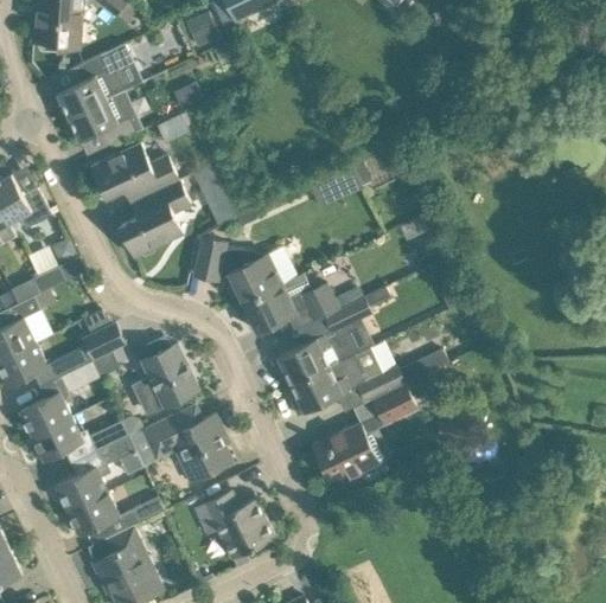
[(127,0),(38,0),(38,8),(34,8),(33,15),(32,43),(37,43),(38,49),(39,51),(43,52),(57,53),(58,49),(78,50),(82,6),(84,6),(88,0),(94,0),(115,17),(127,0)]
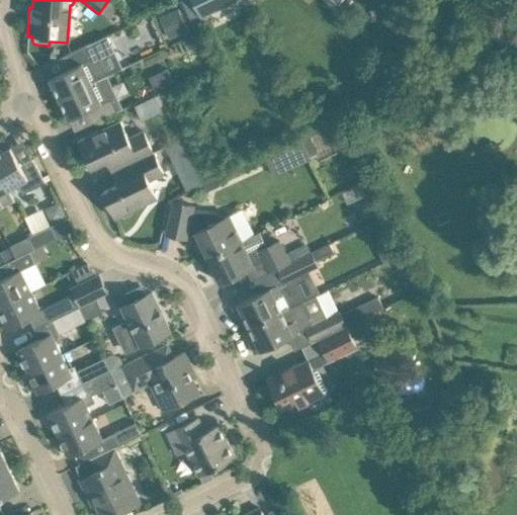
[(191,0),(179,0),(189,20),(199,16),(191,0)]
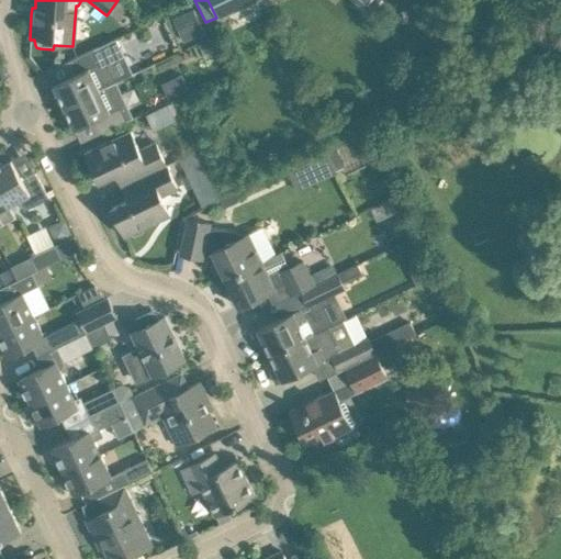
[(208,0),(216,18),(217,21),(261,0),(208,0)]
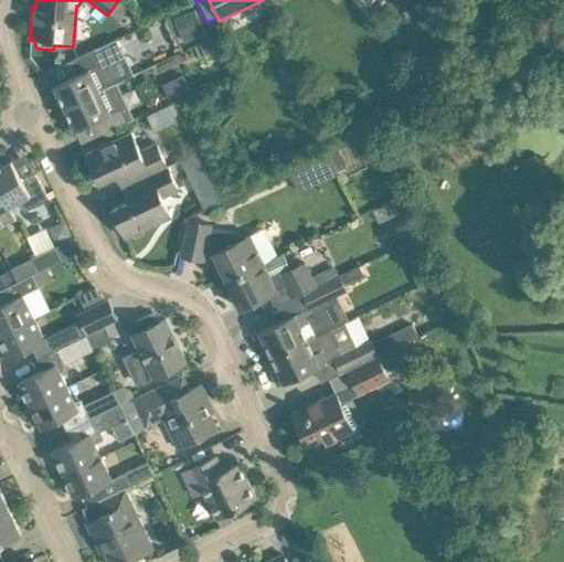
[(193,12),(172,21),(183,45),(203,36),(193,12)]
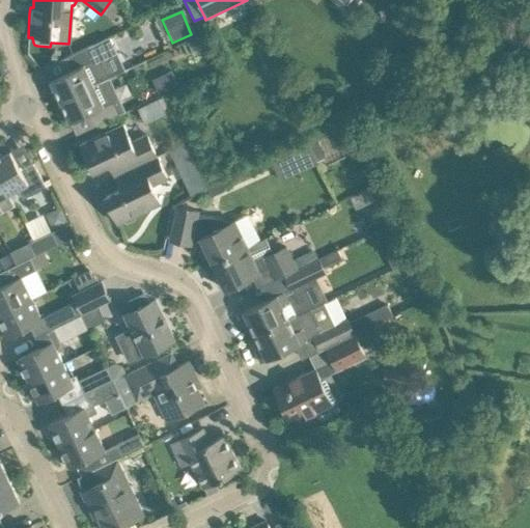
[(70,73),(50,82),(54,91),(51,92),(55,101),(58,100),(59,103),(108,81),(123,74),(108,39),(92,47),(63,60),(70,73)]
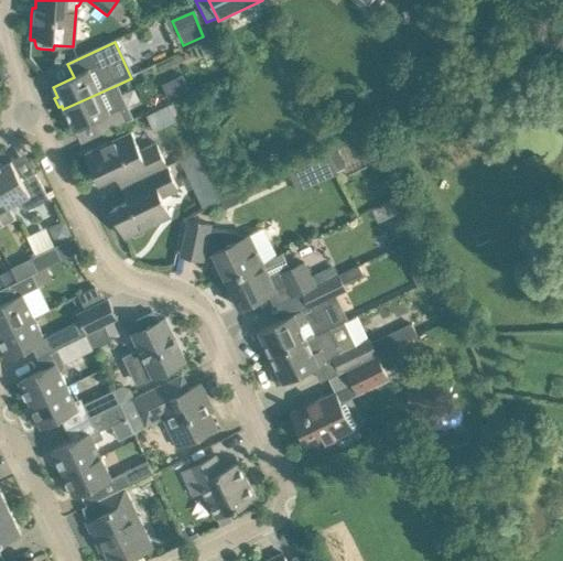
[(215,58),(208,43),(198,47),(205,62),(215,58)]
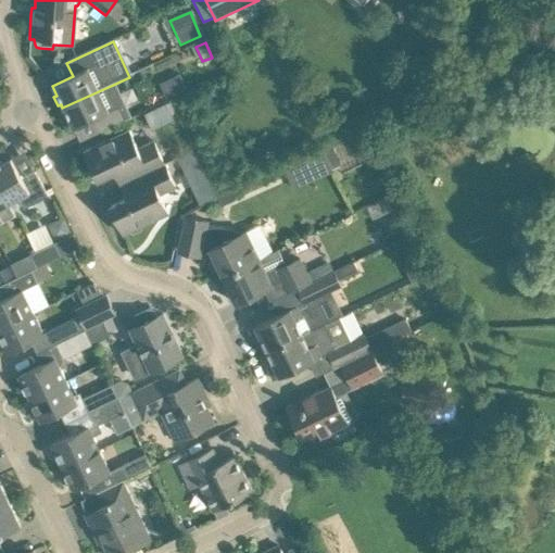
[(64,112),(61,113),(65,122),(68,121),(73,130),(93,121),(100,134),(129,120),(113,85),(62,108),(64,112)]
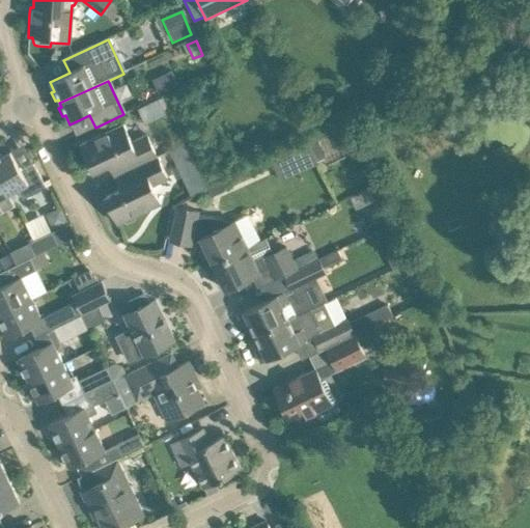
[(114,178),(120,175),(156,159),(145,137),(131,144),(122,127),(80,146),(82,150),(80,154),(84,162),(87,162),(92,173),(108,166),(114,178)]
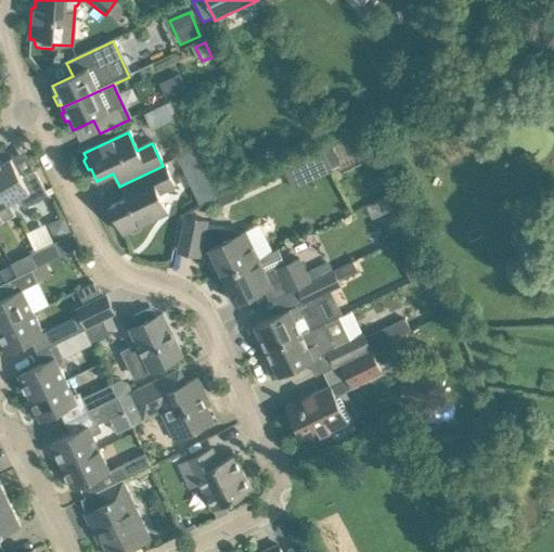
[(313,180),(332,171),(324,153),(305,162),(313,180)]
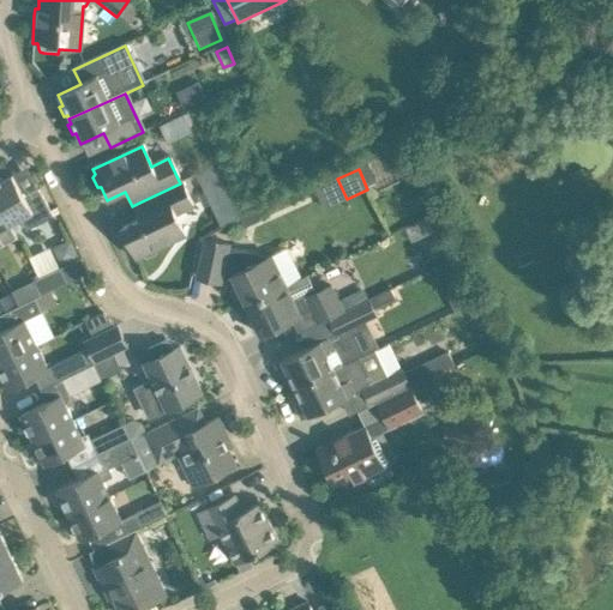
[(0,204),(11,225),(19,221),(25,233),(52,218),(37,192),(23,199),(11,177),(1,182),(0,181),(0,204)]
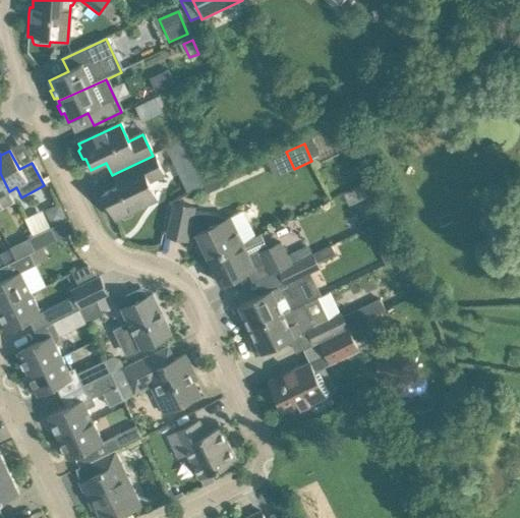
[(183,152),(168,159),(174,172),(189,165),(183,152)]
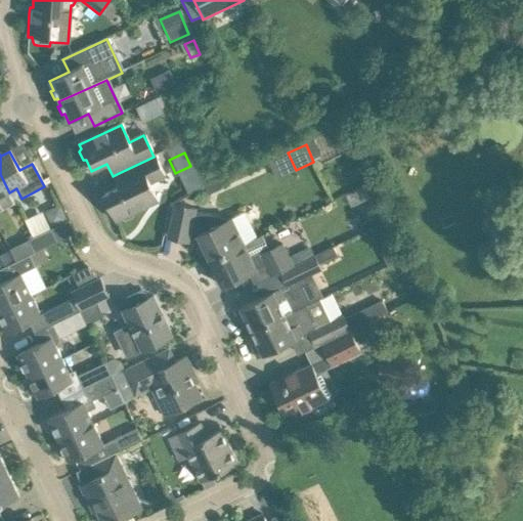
[(154,157),(119,173),(113,176),(119,188),(103,196),(116,222),(158,203),(149,185),(164,178),(154,157)]
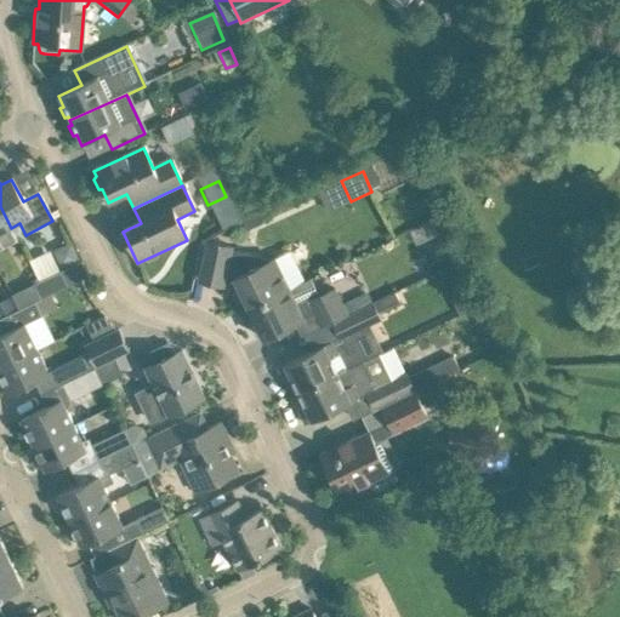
[(0,234),(11,228),(0,206),(0,234)]
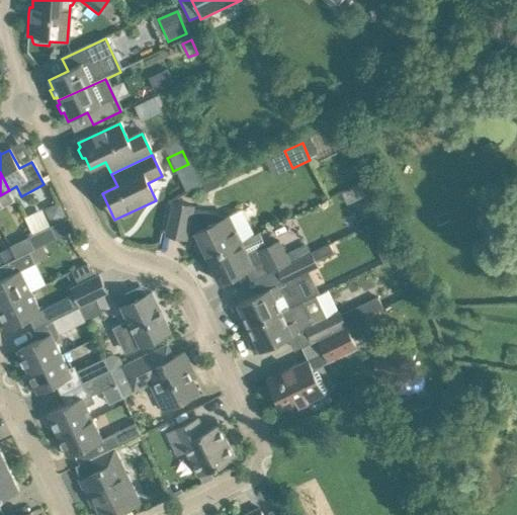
[(216,180),(200,187),(204,195),(219,188),(216,180)]
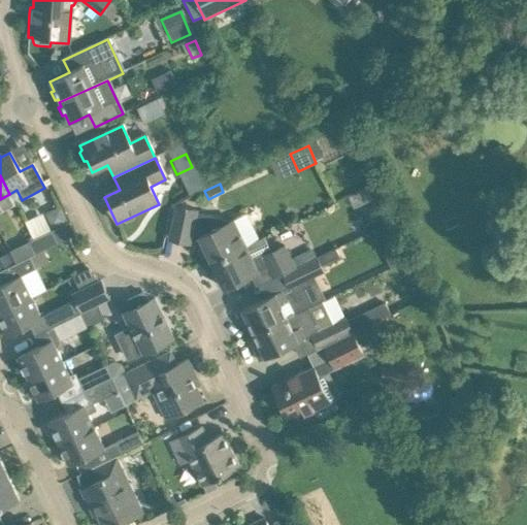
[(59,207),(43,216),(52,231),(66,224),(59,207)]
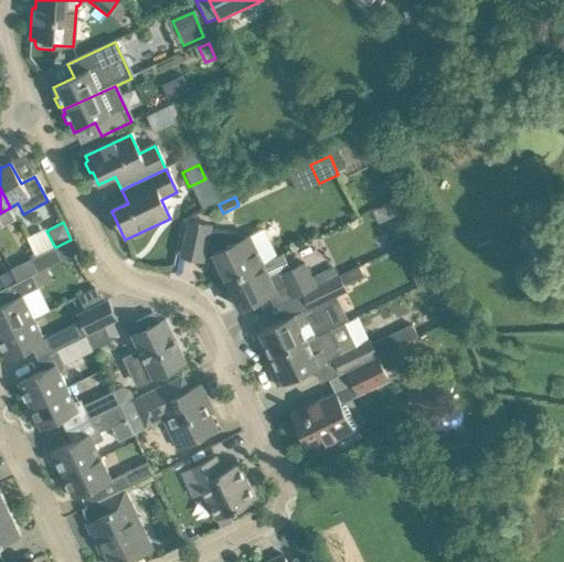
[(264,230),(248,237),(238,242),(235,234),(209,229),(210,226),(188,222),(180,257),(202,262),(204,252),(213,254),(212,255),(225,282),(277,257),(264,230)]
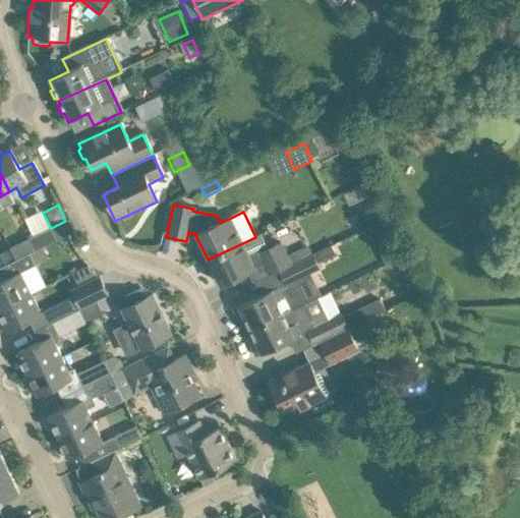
[(50,229),(32,238),(26,240),(29,243),(21,246),(22,249),(14,253),(18,261),(29,254),(34,253),(56,241),(50,229)]
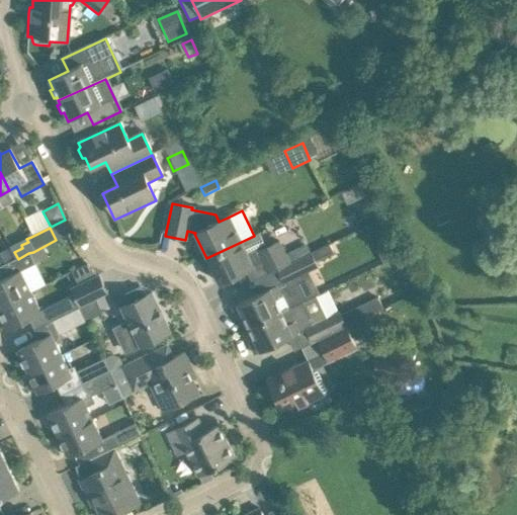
[(278,243),(266,249),(258,234),(254,236),(206,258),(200,261),(205,272),(211,269),(220,284),(252,269),(252,268),(263,263),(268,274),(288,265),(310,255),(307,248),(285,258),(278,243)]
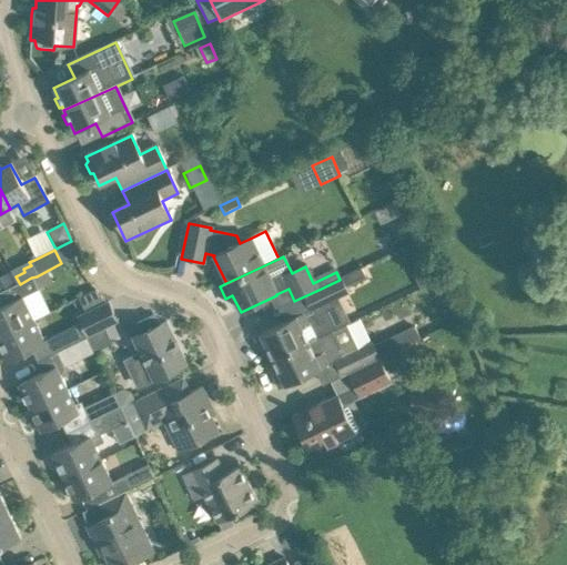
[(309,312),(273,329),(253,339),(260,352),(265,349),(272,362),(328,334),(335,331),(323,306),(347,294),(344,288),(364,279),(361,270),(303,299),(309,312)]
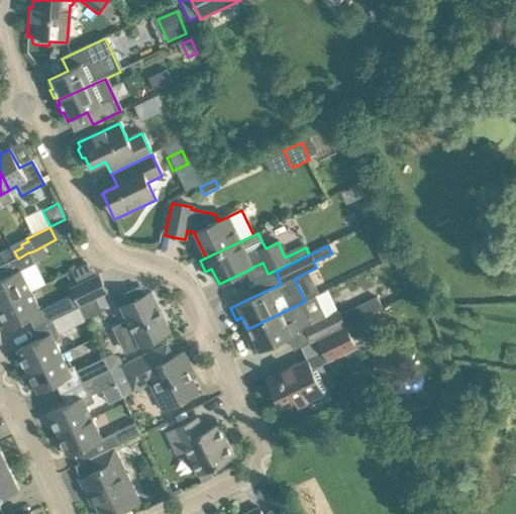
[(0,307),(29,293),(20,272),(34,265),(28,252),(18,259),(15,260),(0,267),(0,273),(3,279),(0,280),(0,307)]
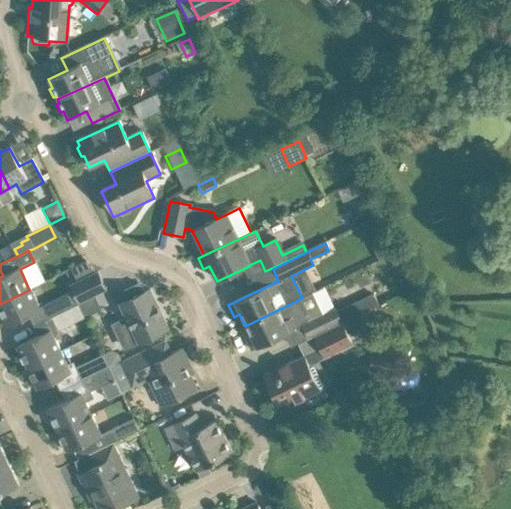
[(95,274),(85,262),(69,270),(76,284),(89,278),(95,274)]
